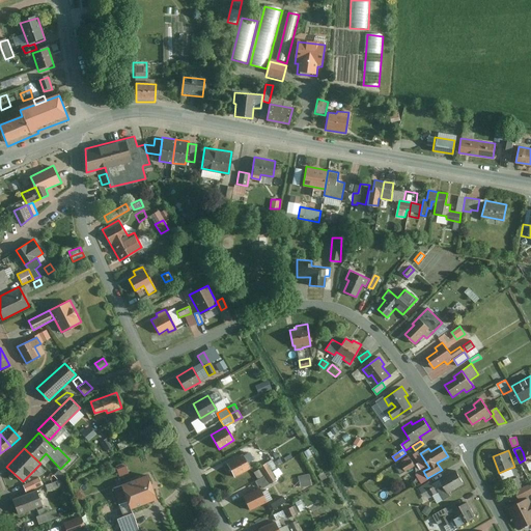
[(242,454),(226,463),(233,477),(250,469),(242,454)]
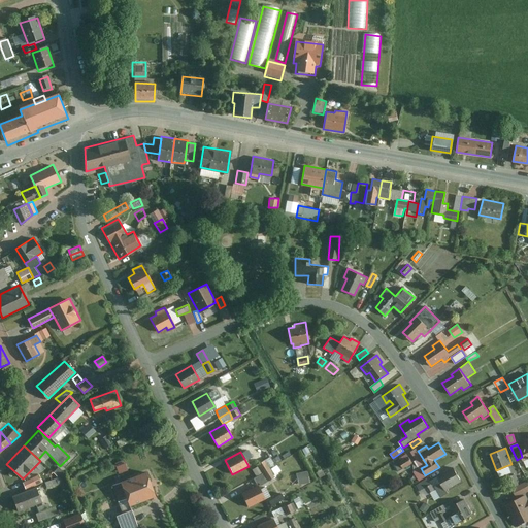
[(408,457),(395,465),(398,471),(413,463),(408,457)]
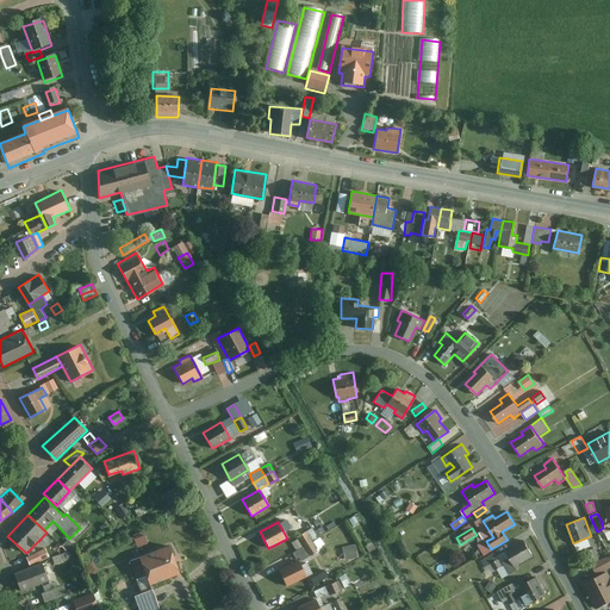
[(298,537),(304,547),(312,542),(306,533),(298,537)]
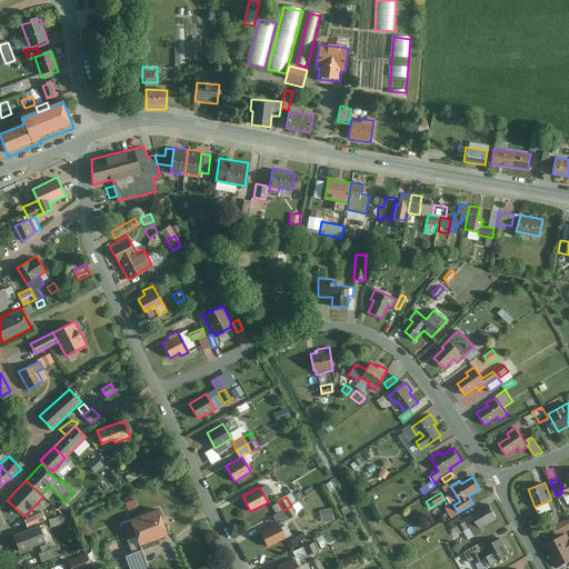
[(545,502),(535,507),(538,515),(547,510),(545,502)]
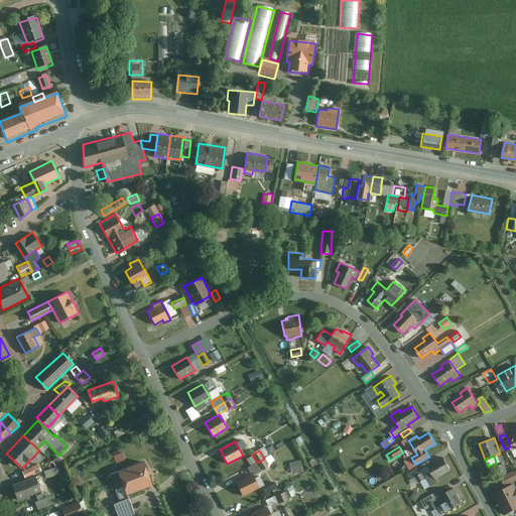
[(57,457),(52,462),(56,466),(62,462),(57,457)]
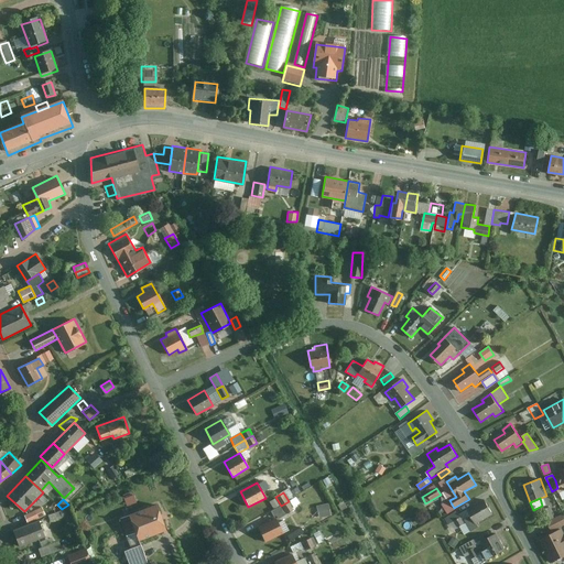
[(492,514),(485,500),(467,509),(472,516),(464,520),(472,531),(478,527),(477,524),(492,514)]
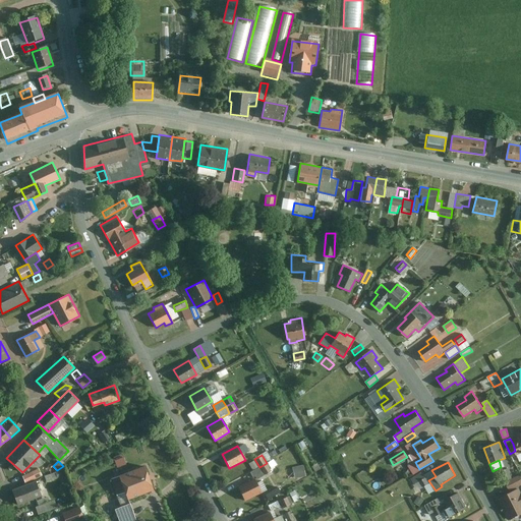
[(267,463),(259,467),(264,475),(271,471),(267,463)]
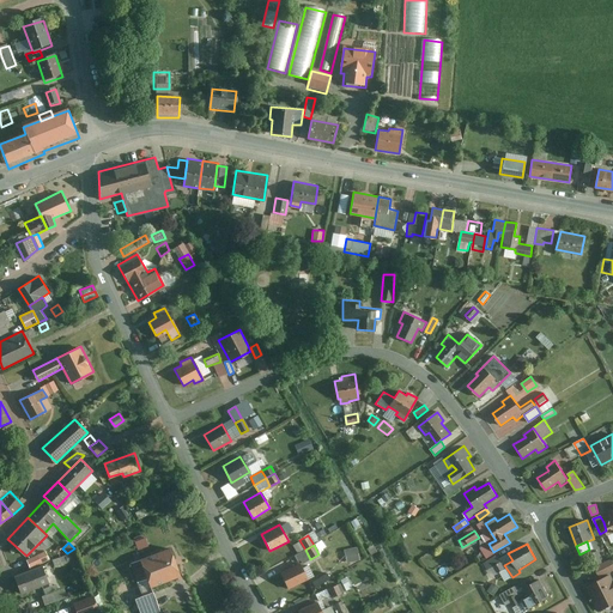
[(168,547),(128,563),(135,583),(145,580),(149,588),(178,577),(168,547)]
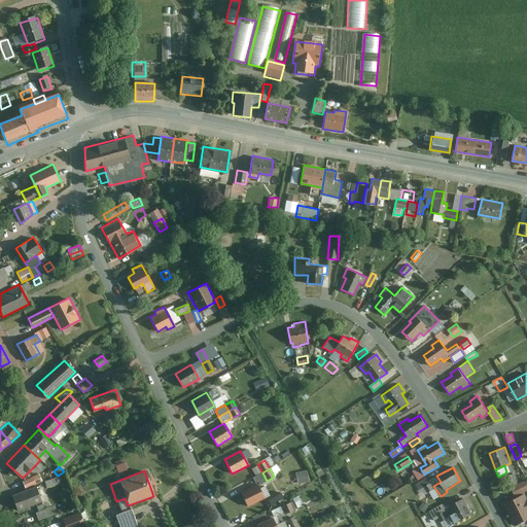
[(306,470),(295,472),(297,484),(308,482),(306,470)]
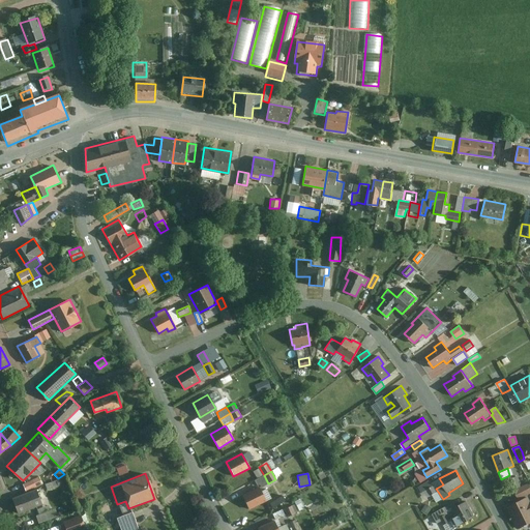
[(42,475),(24,483),(27,491),(46,482),(42,475)]
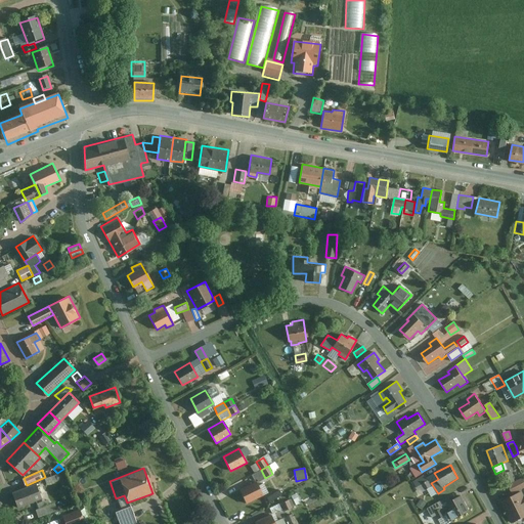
[(265,478),(261,470),(251,475),(254,480),(257,479),(258,481),(265,478)]
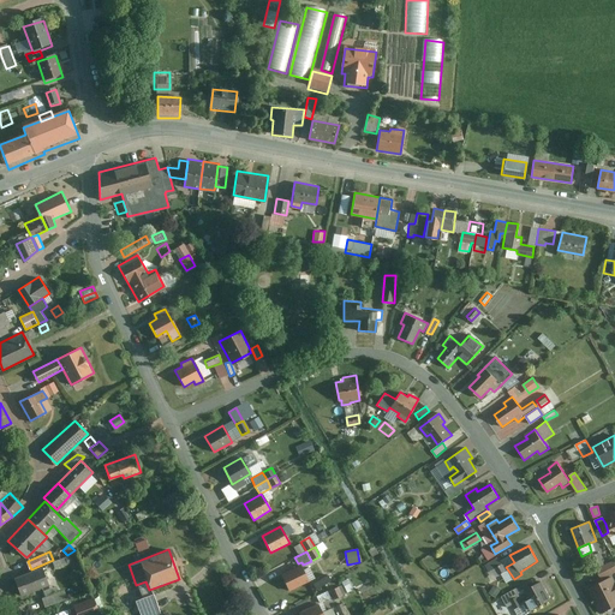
[(604,565),(601,553),(592,556),(597,567),(604,565)]
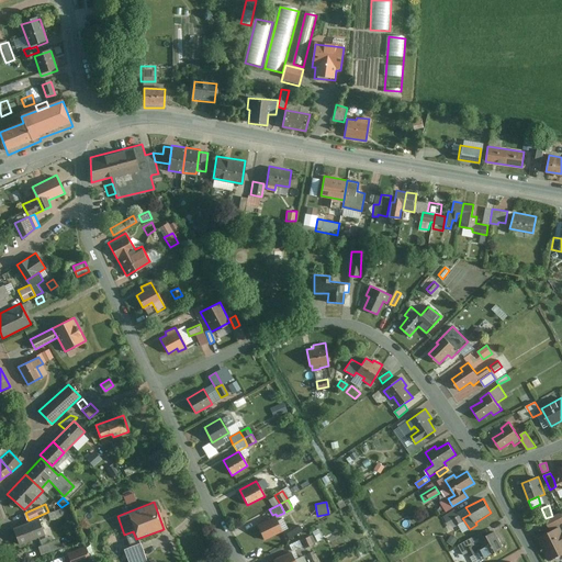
[(454,510),(444,516),(446,521),(458,516),(454,510)]
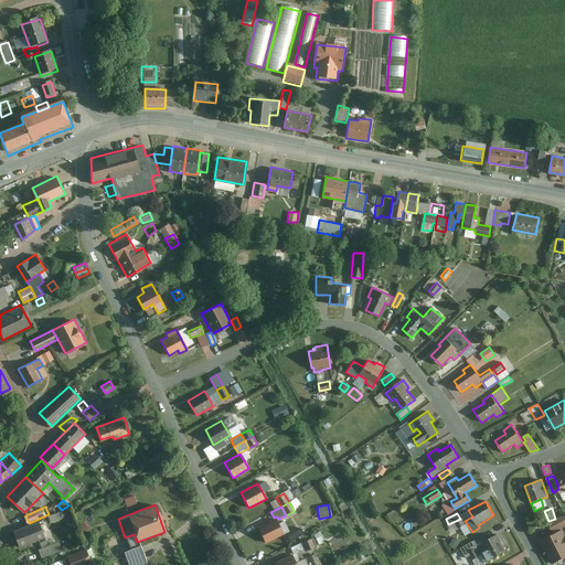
[(564,515),(548,523),(554,532),(564,525),(564,515)]
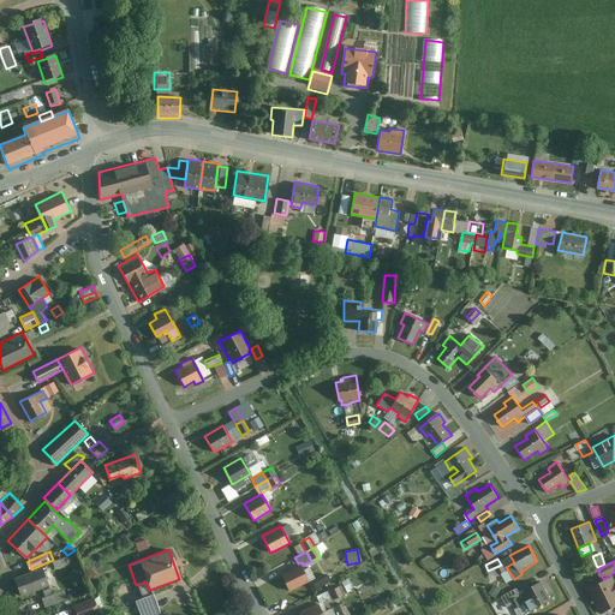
[(88,562),(79,565),(83,573),(90,571),(88,562)]
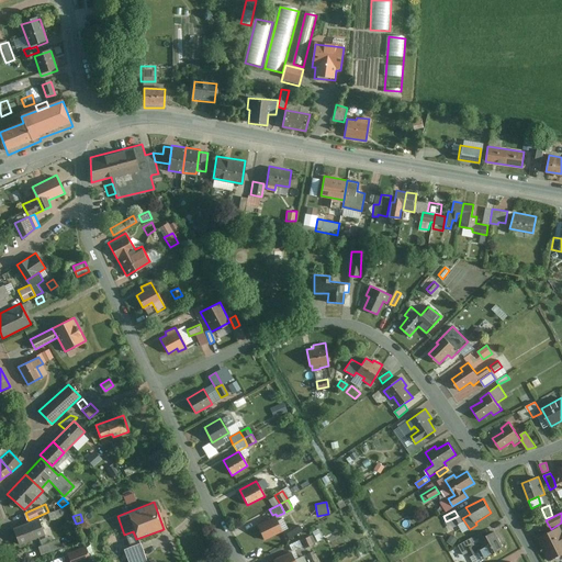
[(459,516),(452,519),(456,526),(462,521),(459,516)]
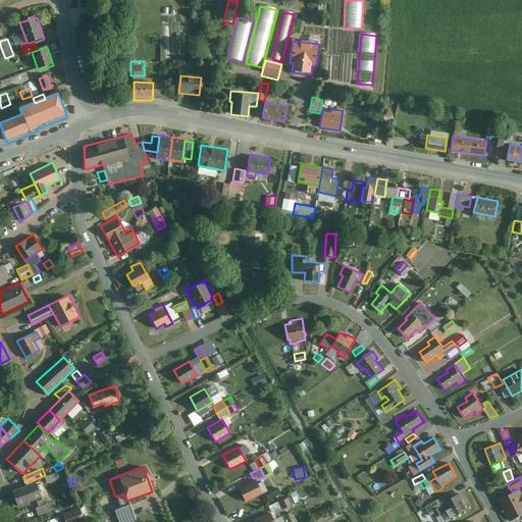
[(254,480),(239,487),(246,501),(261,493),(254,480)]
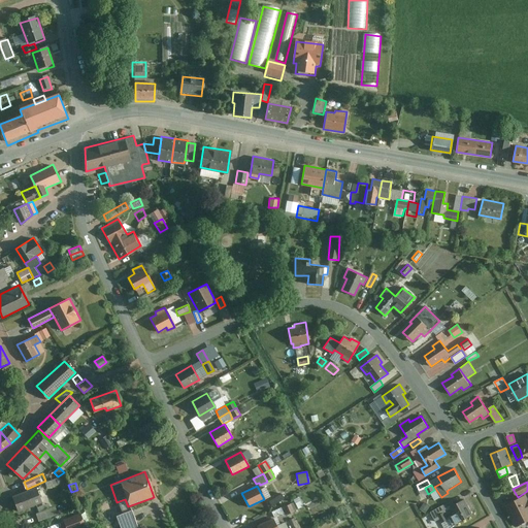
[(36,487),(12,496),(19,512),(42,502),(36,487)]
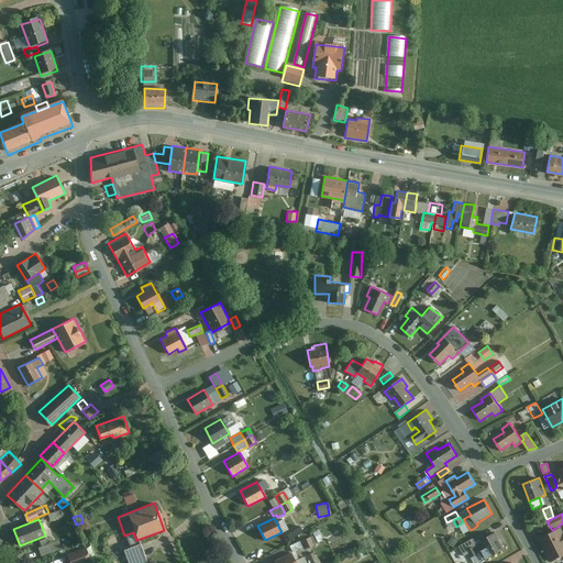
[(562,531),(561,528),(539,539),(550,562),(562,555),(562,531)]
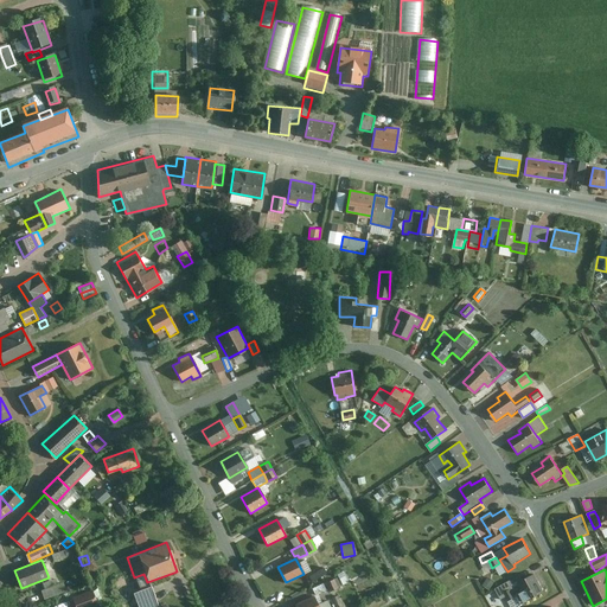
[(543,592),(534,575),(517,585),(522,592),(516,595),(522,605),(543,592)]
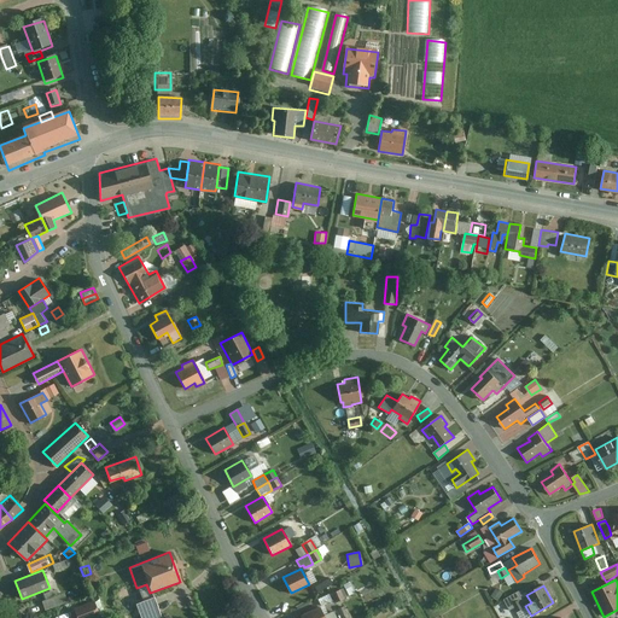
[(497,588),(491,595),(499,600),(503,593),(497,588)]
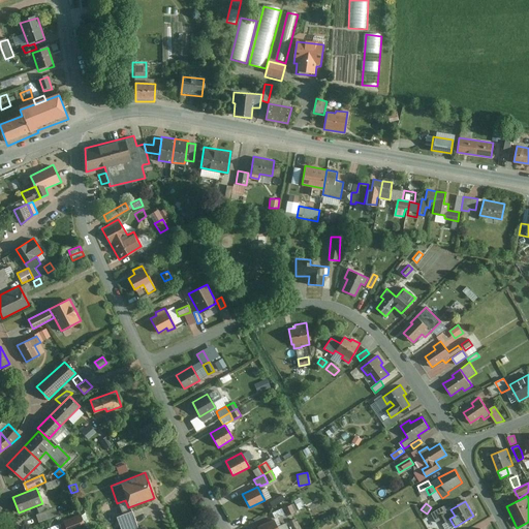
[(294,512),(290,505),(284,508),(287,516),(294,512)]
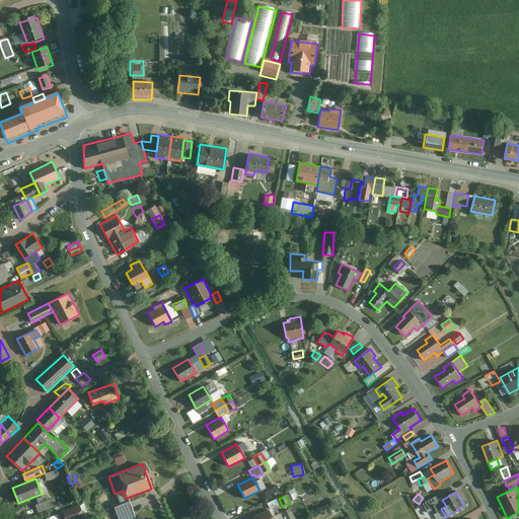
[(436,497),(424,504),(428,512),(433,510),(435,514),(441,510),(437,504),(439,503),(436,497)]
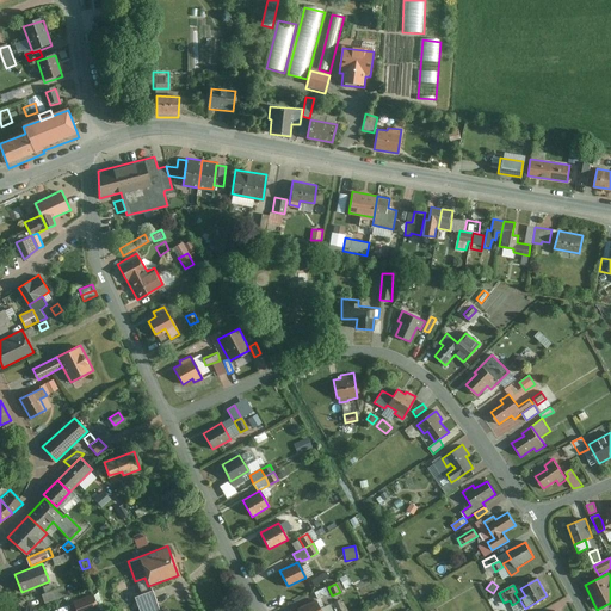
[(44,602),(67,597),(66,588),(42,592),(44,602)]
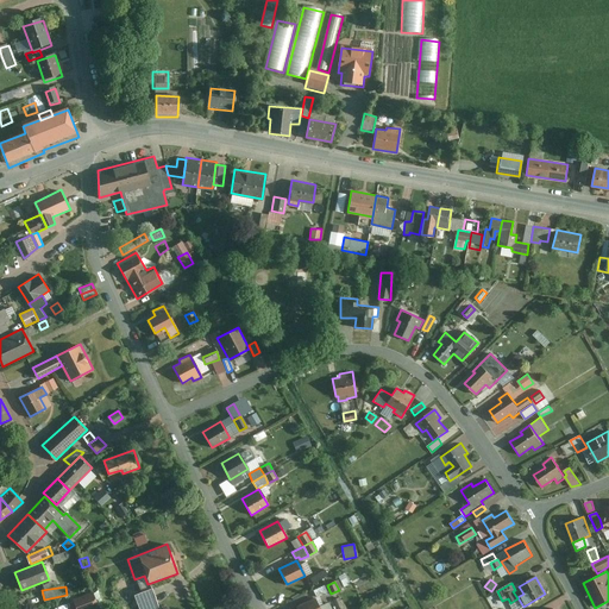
[(158,608),(150,588),(132,596),(137,608),(158,608)]
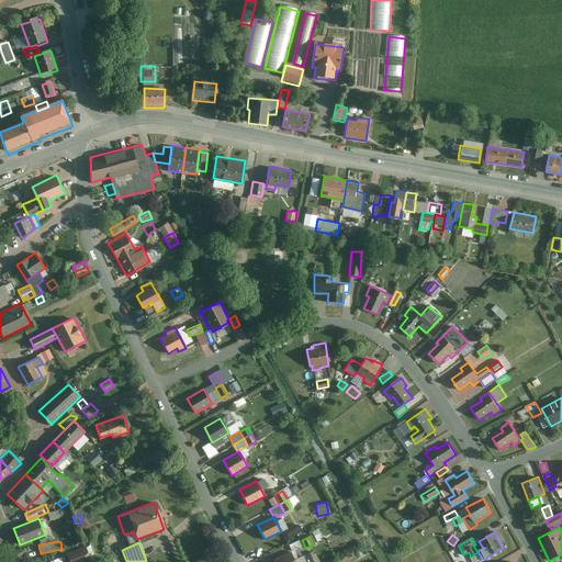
[(87,547),(68,553),(70,561),(87,561),(92,560),(87,547)]
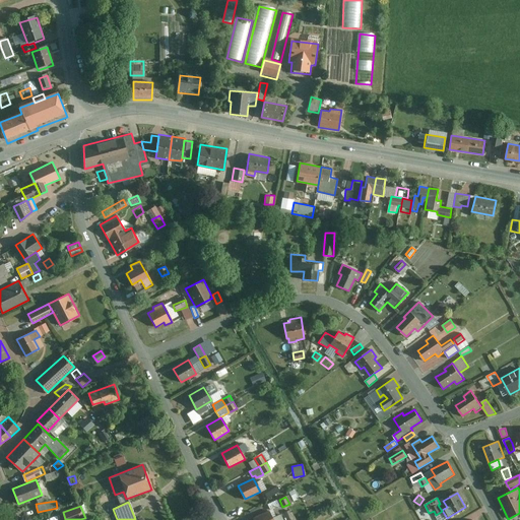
[(293,519),(288,511),(284,513),(286,519),(293,519)]
